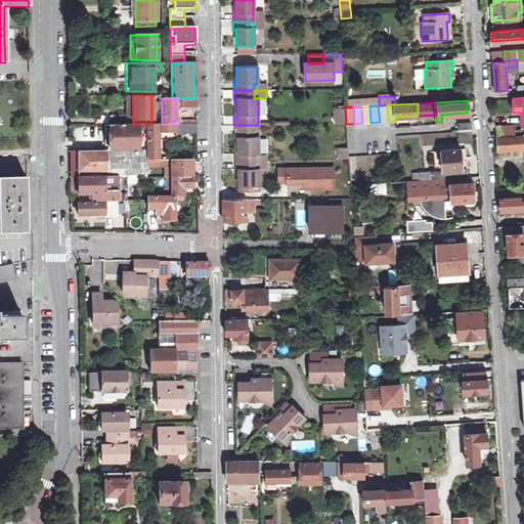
[(111,115),(111,124),(127,124),(127,115),(111,115)]
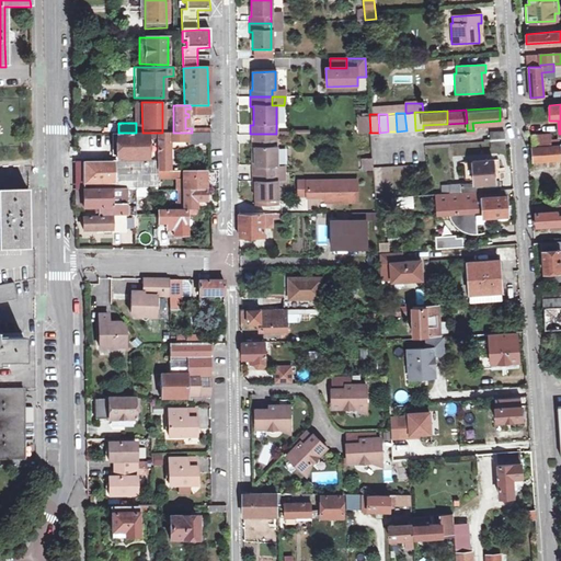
[(482,139),(482,141),(489,141),(489,148),(504,148),(504,136),(504,130),(489,132),(489,139),(482,139)]
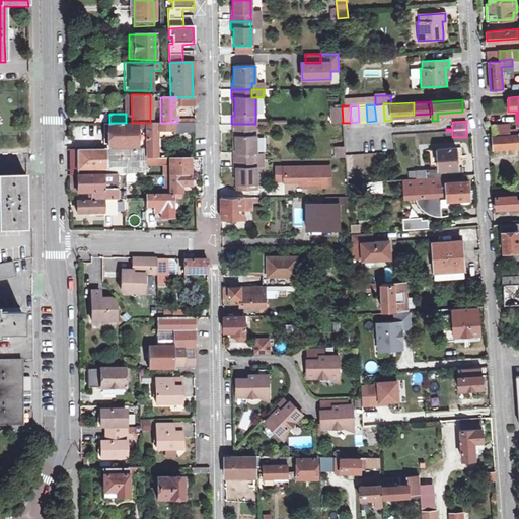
[(194,122),(190,122),(181,123),(177,123),(169,123),(160,123),(150,123),(145,123),(146,158),(156,158),(156,131),(194,130),(194,122)]
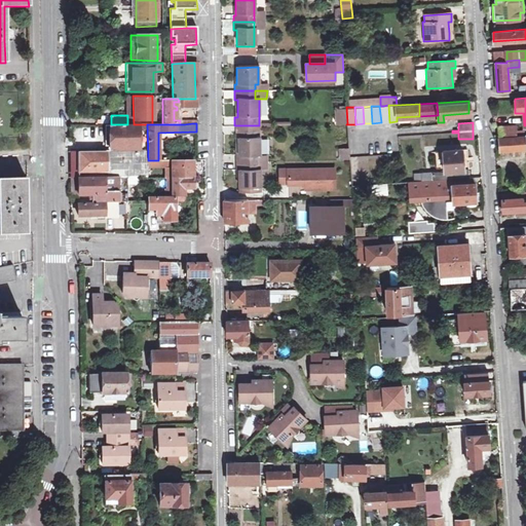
[(139,124),(134,124),(129,124),(127,124),(111,124),(109,124),(109,150),(139,150),(139,124)]
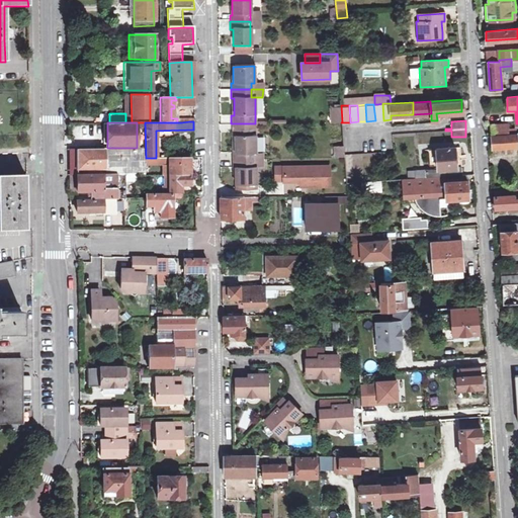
[(235,135),(235,146),(235,153),(232,153),(232,160),(253,159),(253,153),(255,153),(255,123),(231,123),(231,135),(235,135)]
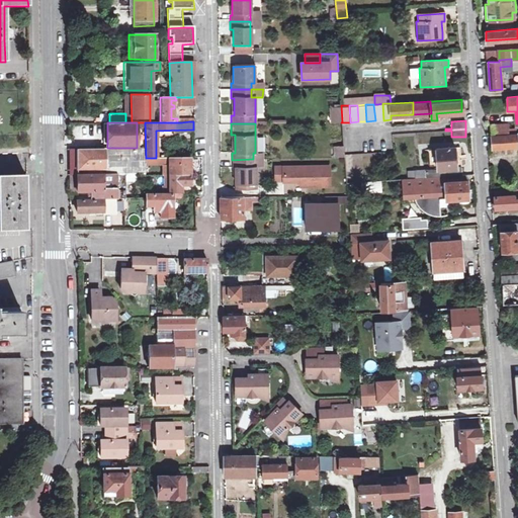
[(491,124),(491,134),(513,132),(513,130),(509,130),(508,123),(491,124)]
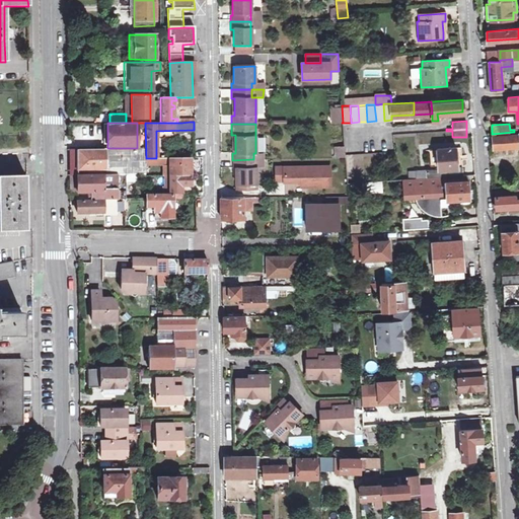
[(518,146),(518,135),(493,137),(493,148),(518,146)]
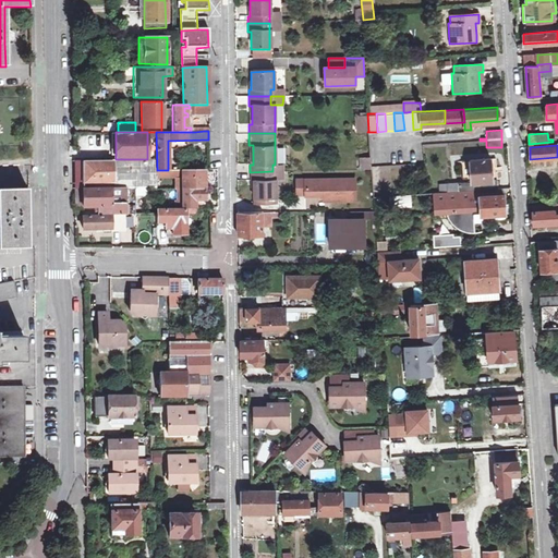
[(359,157),(359,170),(371,170),(371,157),(359,157)]
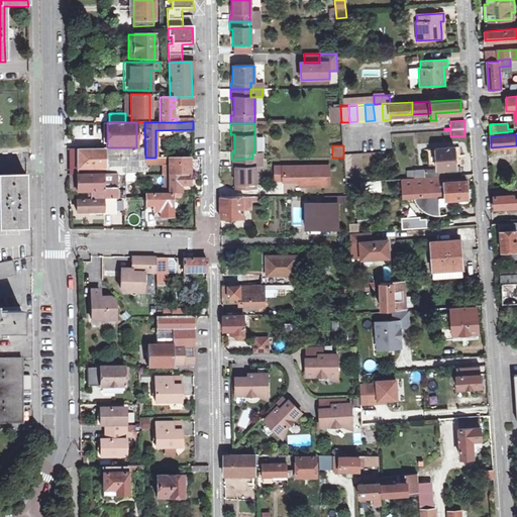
[(443,176),(460,175),(458,146),(426,148),(427,168),(422,169),(422,177),(438,176),(443,176)]
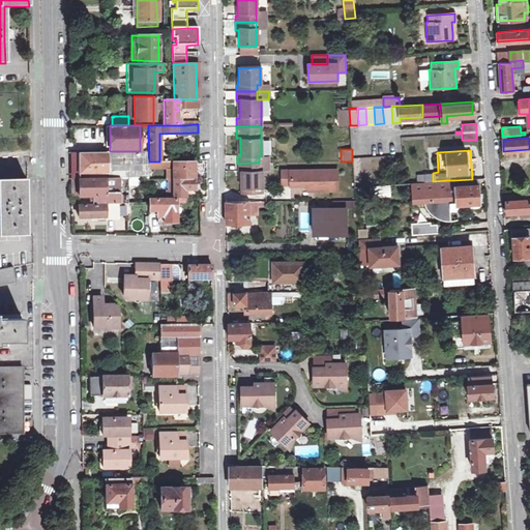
[(70,178),(106,178),(106,151),(69,152),(70,166),(70,178)]
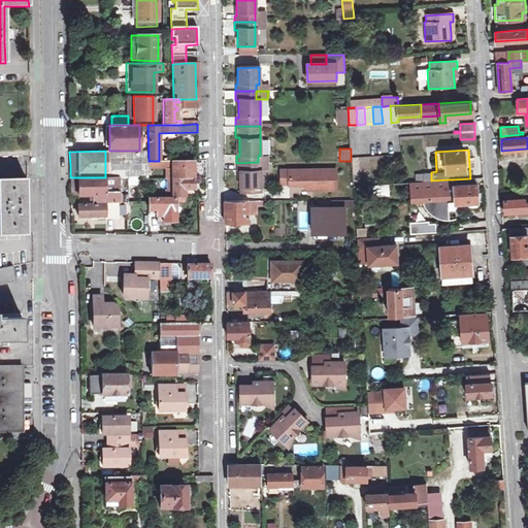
[(172,172),(172,178),(193,178),(193,161),(167,161),(167,172),(172,172)]
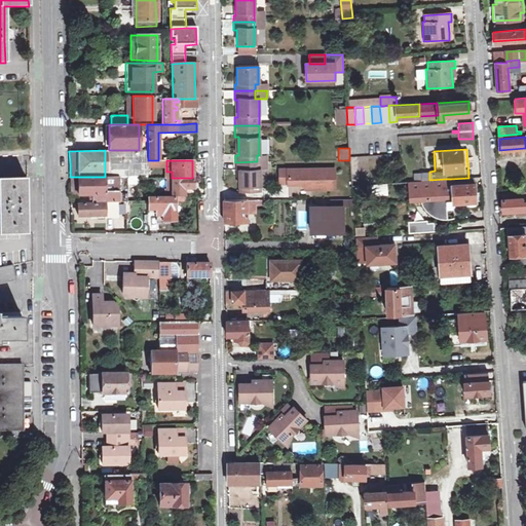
[(257,168),(257,161),(235,162),(235,171),(238,171),(239,177),(238,187),(239,192),(260,192),(260,187),(260,168),(257,168)]
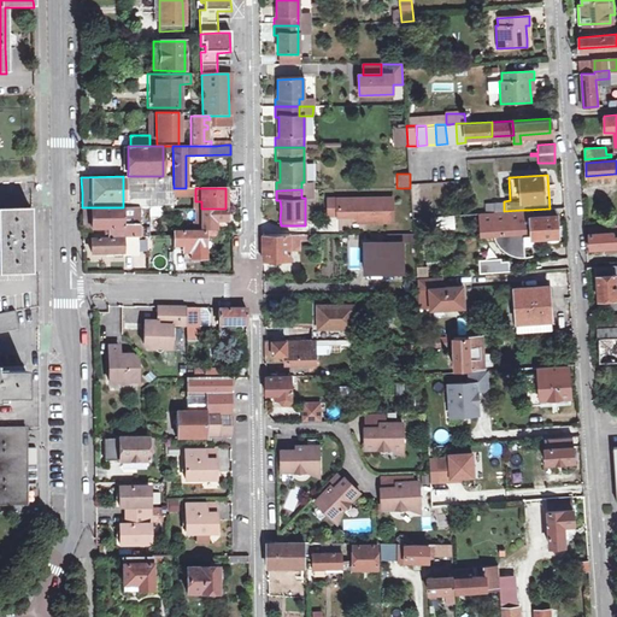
[(395,222),(394,195),(327,197),(327,223),(395,222)]
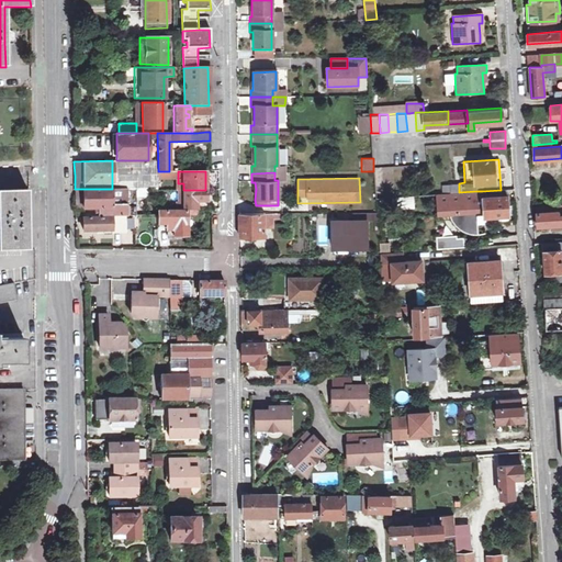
[(442,193),(458,192),(459,192),(459,183),(441,184),(442,193)]
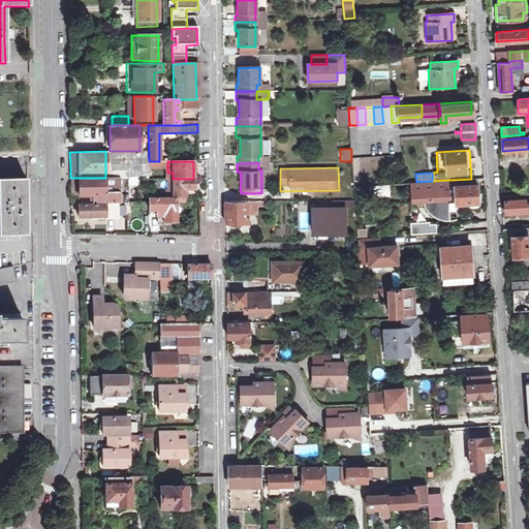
[(26,236),(26,178),(0,178),(0,235),(19,236),(26,236)]
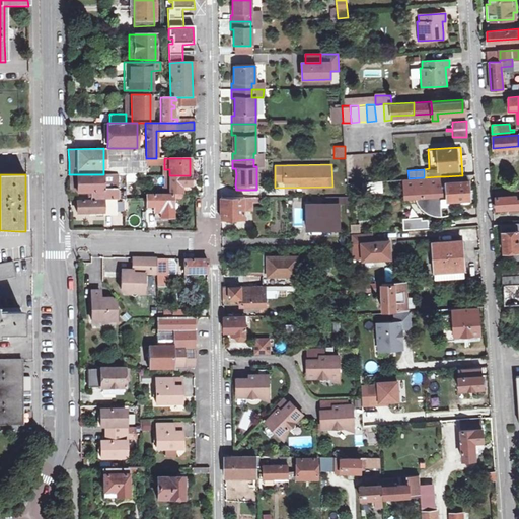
[(117,174),(103,174),(103,175),(76,175),(76,192),(91,192),(91,200),(117,200),(117,174)]
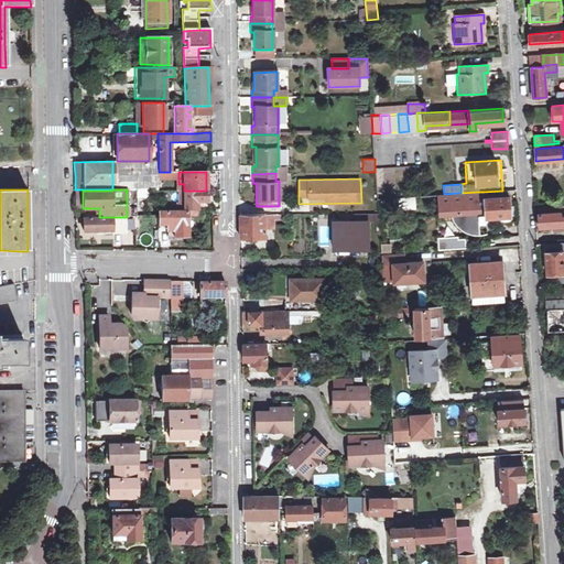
[(206,191),(184,191),(184,210),(195,210),(195,202),(207,202),(206,191)]
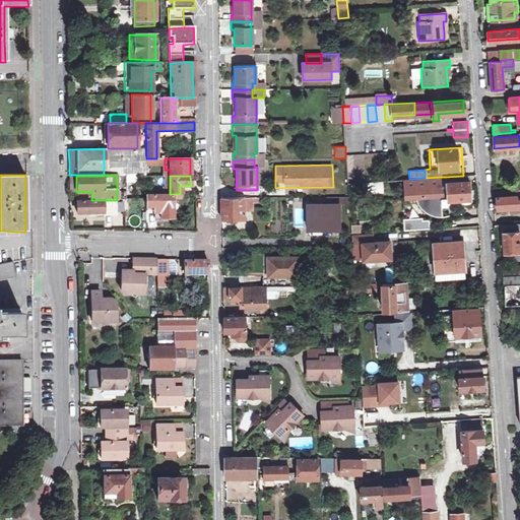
[(446,183),(446,177),(441,177),(425,178),(424,178),(409,179),(404,179),(405,198),(415,198),(416,202),(417,205),(420,209),(424,211),(429,213),(433,215),(438,216),(442,216),(441,200),(447,200),(446,183)]
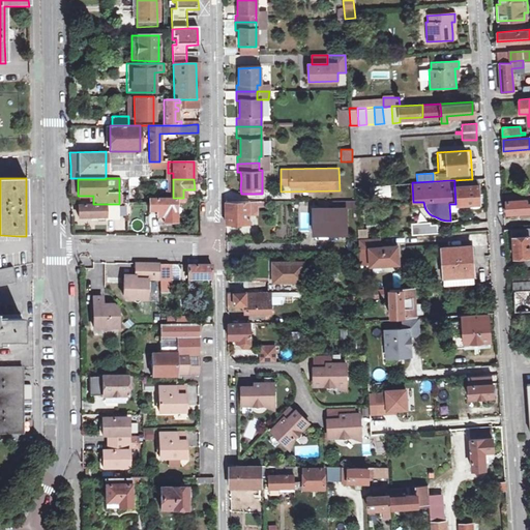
[(374,186),(375,198),(391,197),(390,184),(374,186)]
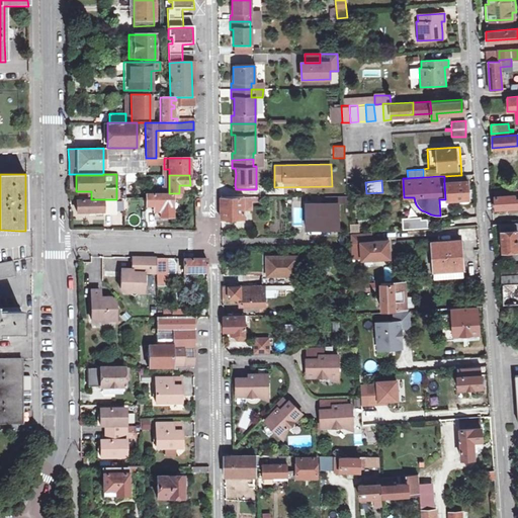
[(468,198),(466,180),(444,182),(445,199),(468,198)]
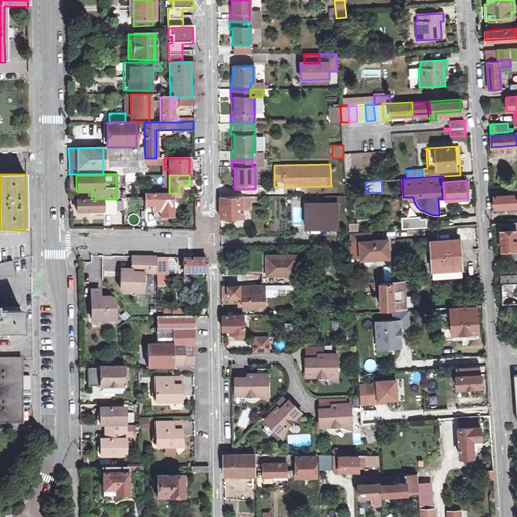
[(516,187),(492,189),(493,207),(516,206),(516,187)]
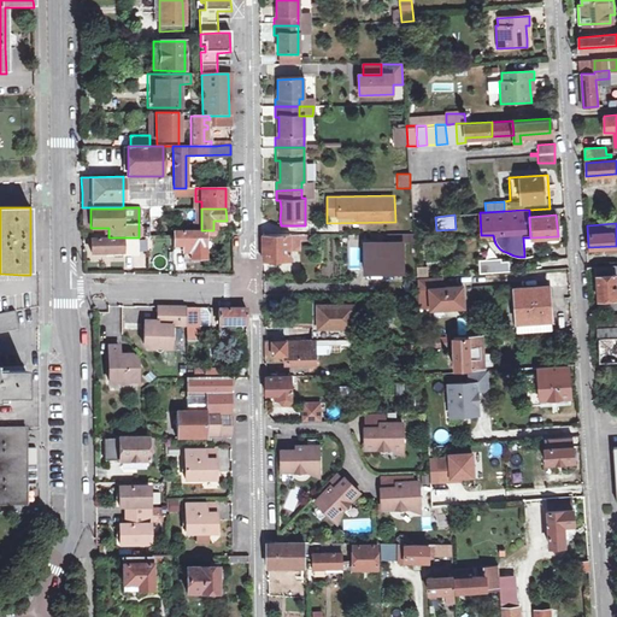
[(205,259),(204,233),(174,233),(175,251),(183,251),(183,259),(205,259)]
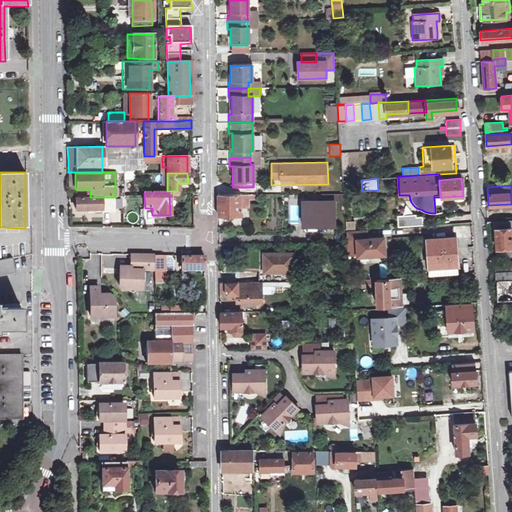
[(218,195),(218,217),(240,216),(240,194),(218,195)]
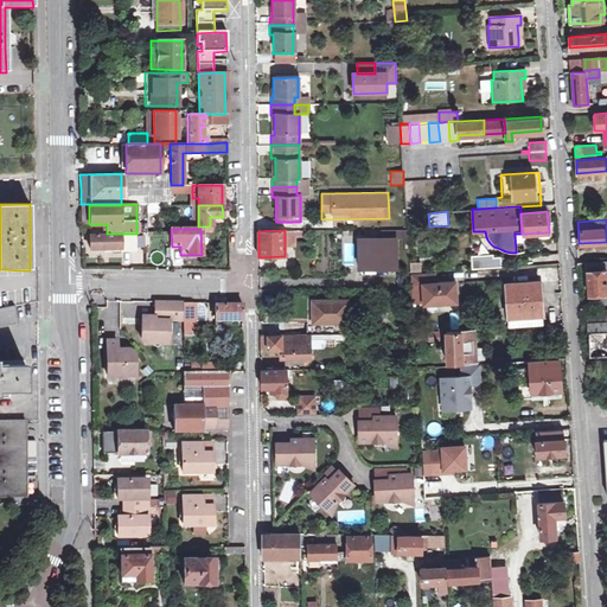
[(135,235),(90,236),(90,249),(107,249),(107,251),(135,251),(135,235)]
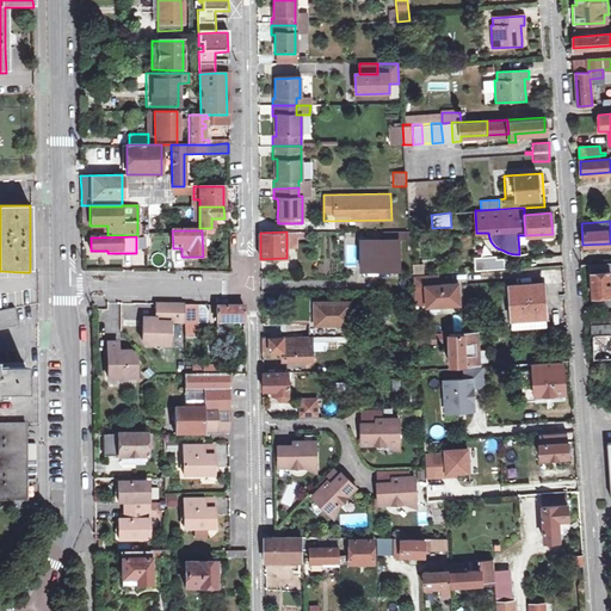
[(397,266),(397,239),(358,239),(359,267),(397,266)]
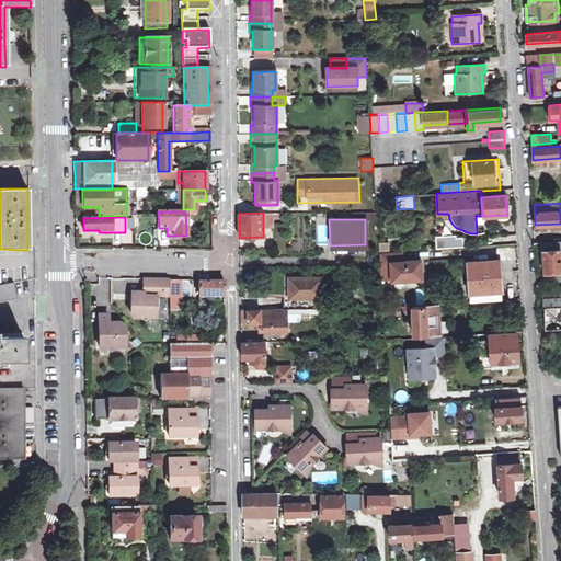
[(464,235),(435,237),(436,249),(464,248),(464,235)]
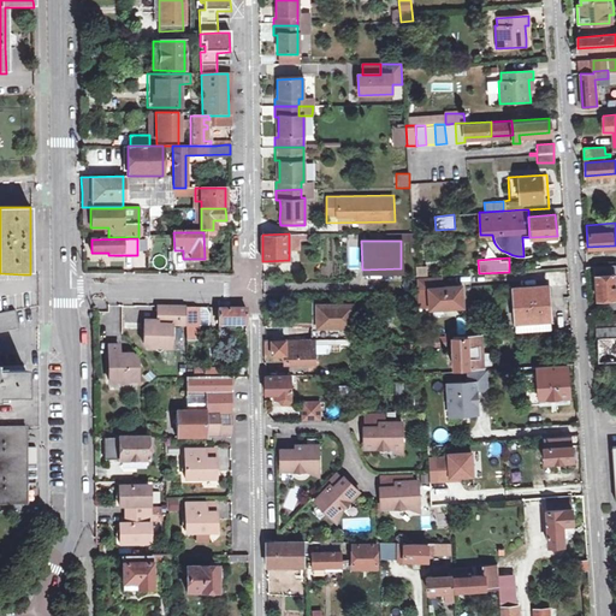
[(615,264),(594,265),(596,300),(615,297),(615,264)]
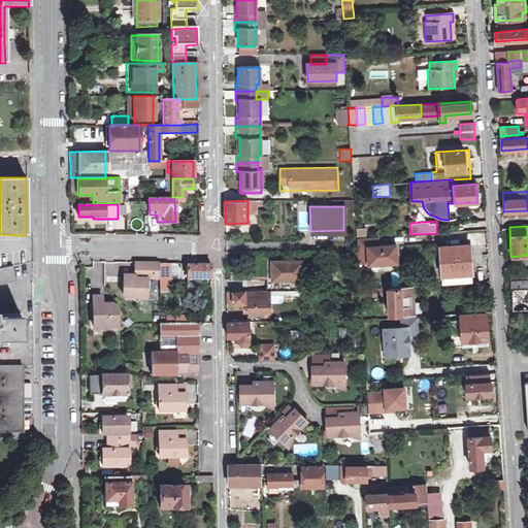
[(358,243),(358,266),(399,266),(399,242),(358,243)]
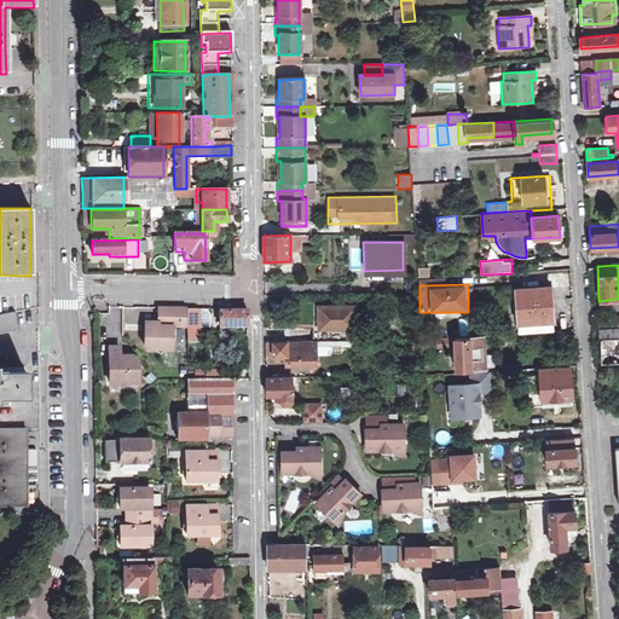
[(516,333),(551,330),(549,293),(514,294),(516,333)]
